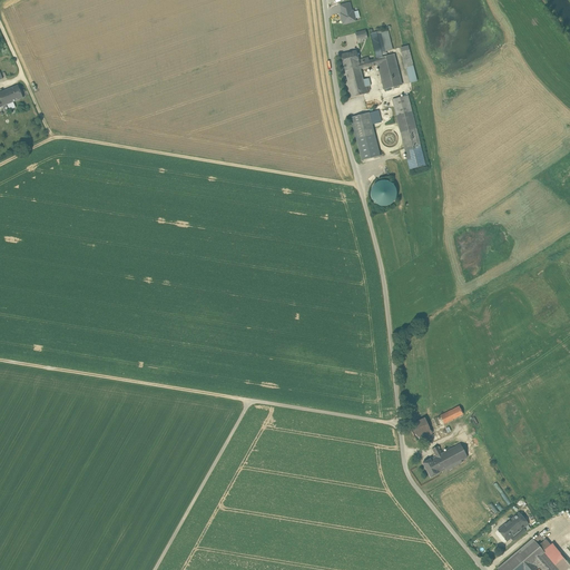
[(351,8),(342,10),(342,13),(341,15),(343,25),(355,21),(353,11),(352,11),(351,8)]
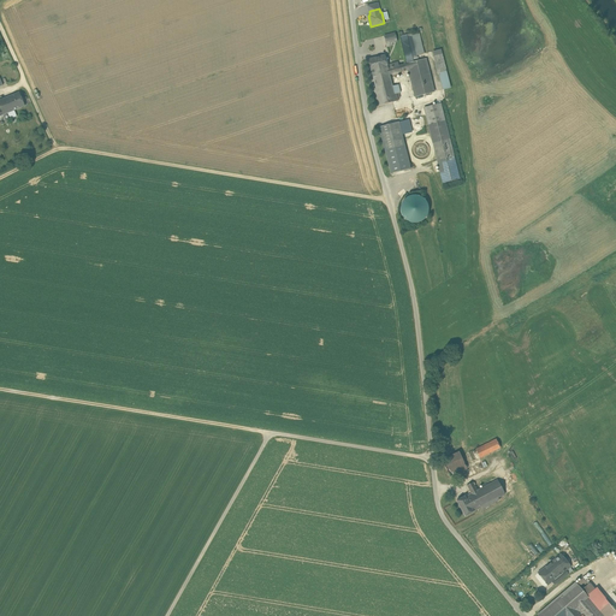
[(419,33),(400,37),(407,64),(412,63),(426,59),(419,33)]
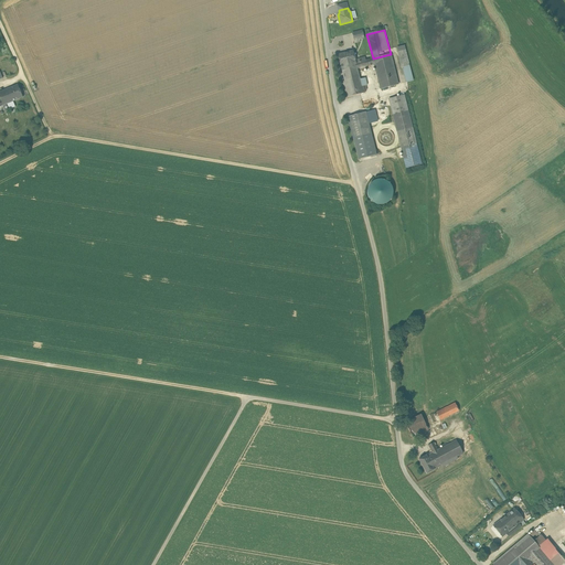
[(362,31),(352,33),(354,42),(360,41),(360,39),(364,38),(362,31)]
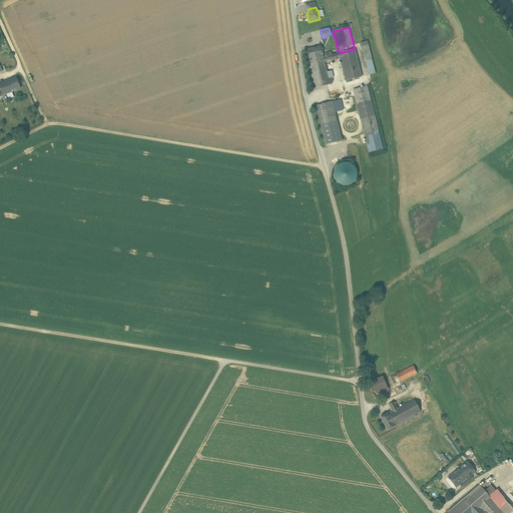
[(368,45),(362,47),(365,61),(372,60),(368,45)]
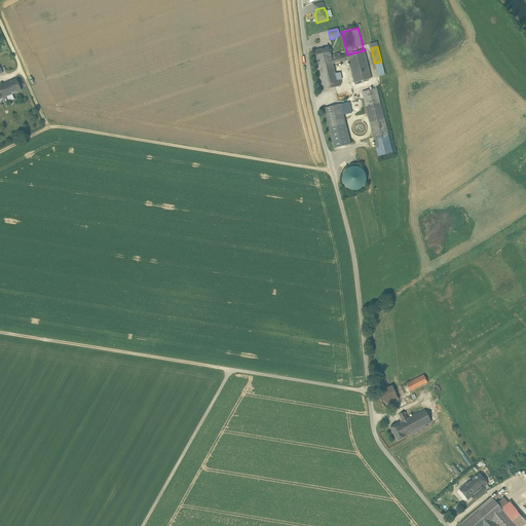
[(329,47),(314,51),(316,60),(317,62),(335,58),(335,54),(331,55),(329,47)]
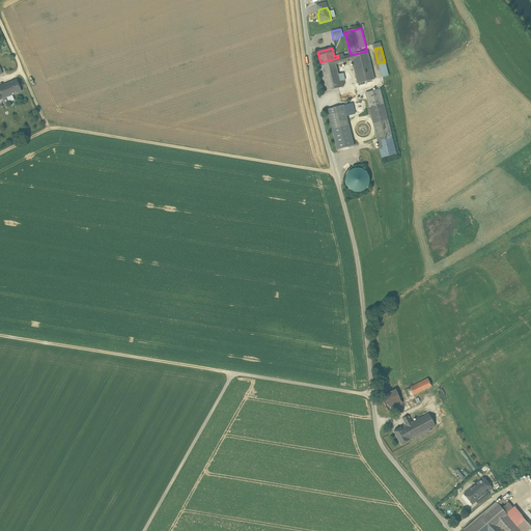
[(367,51),(355,54),(356,59),(352,60),(358,83),(374,79),(367,51)]
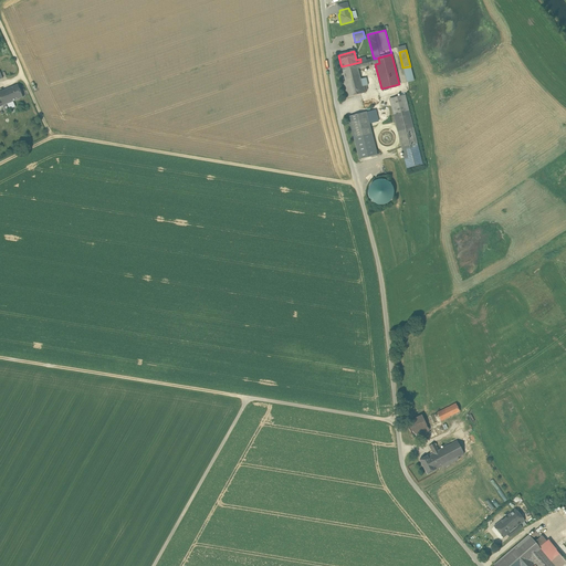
[(344,82),(347,97),(366,93),(365,86),(364,86),(363,86),(360,80),(357,69),(375,64),(379,63),(378,58),(374,59),(366,61),(363,62),(360,62),(342,66),(345,81),(344,82)]
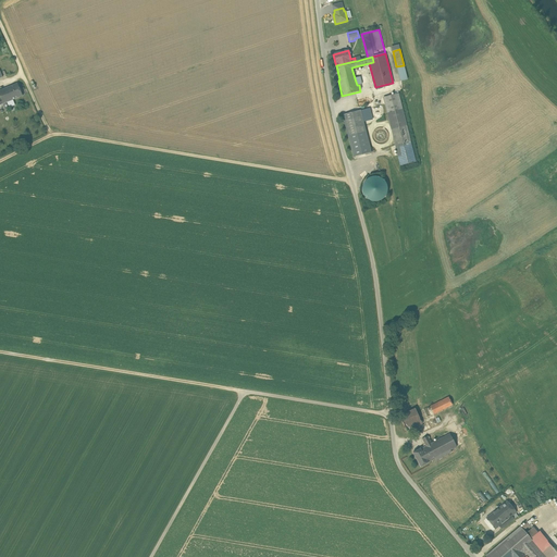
[(404,65),(396,66),(400,81),(407,79),(404,65)]
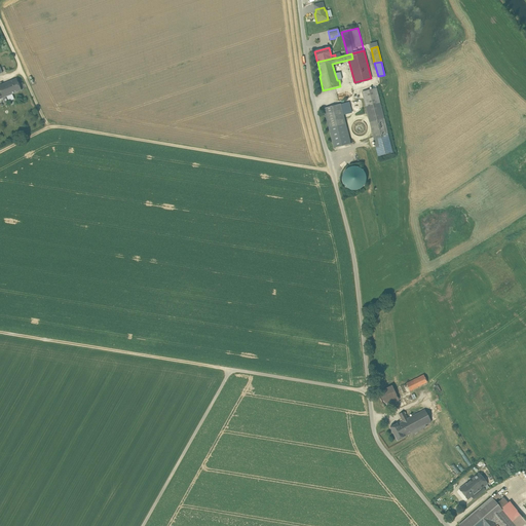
[(345,72),(335,74),(337,80),(338,80),(339,80),(347,78),(345,72)]
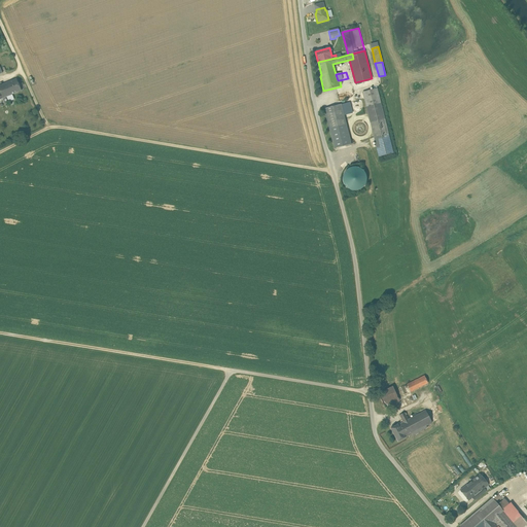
[(18,79),(0,86),(0,92),(3,100),(23,93),(18,79)]
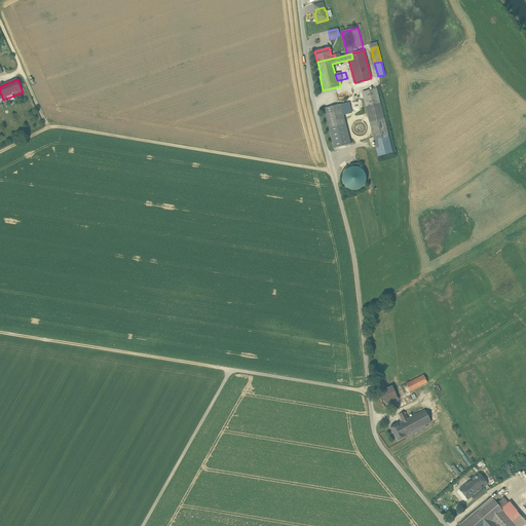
[(376,88),(363,92),(370,122),(383,118),(376,88)]
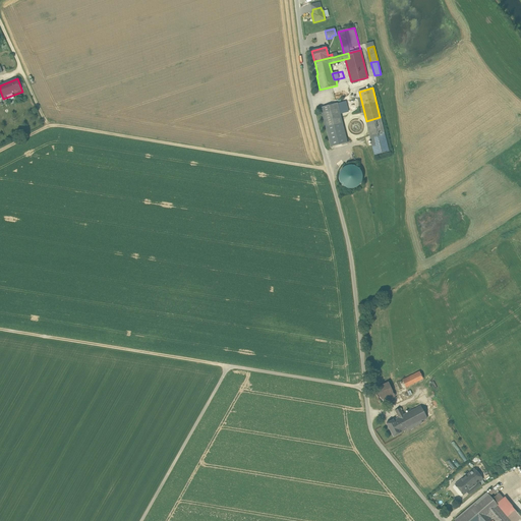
[(337,104),(321,108),(331,147),(347,142),(337,104)]
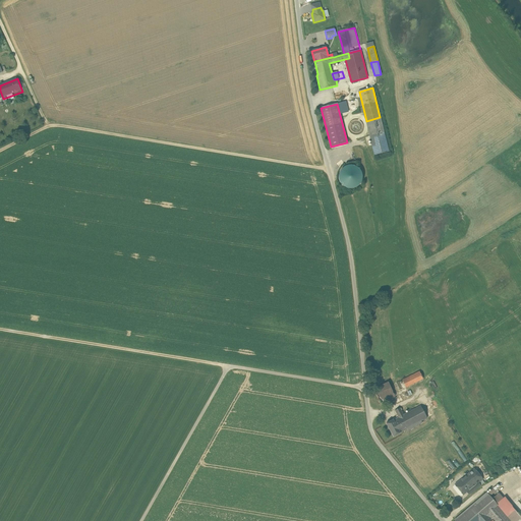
[(380,117),(366,121),(369,135),(384,132),(380,117)]
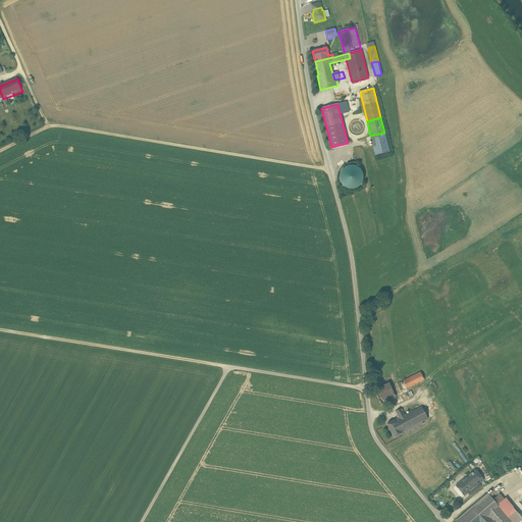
[(384,133),(370,136),(375,155),(389,151),(384,133)]
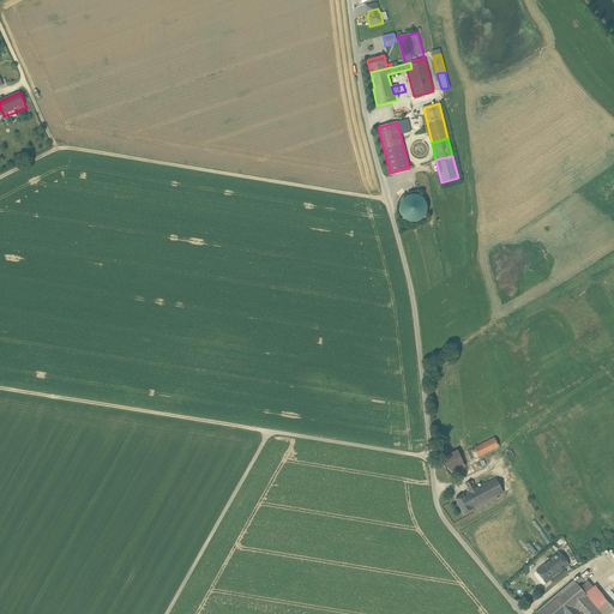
[(407,221),(413,222),(417,222),(422,220),(426,215),(427,210),(426,204),(423,199),(420,197),(414,194),(409,196),(404,198),(401,203),(399,208),(401,214),(403,217),(407,221)]
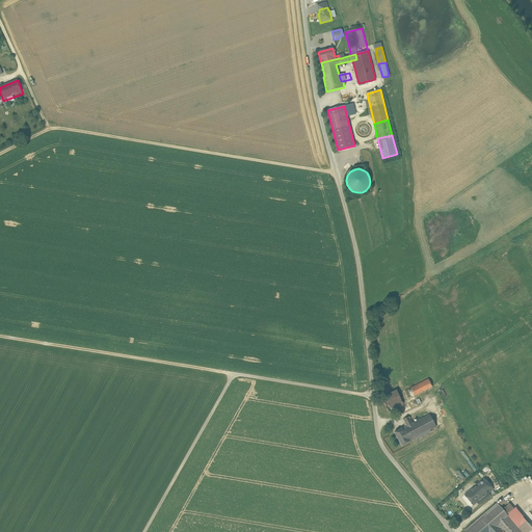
[(424,381),(415,386),(419,393),(427,389),(424,381)]
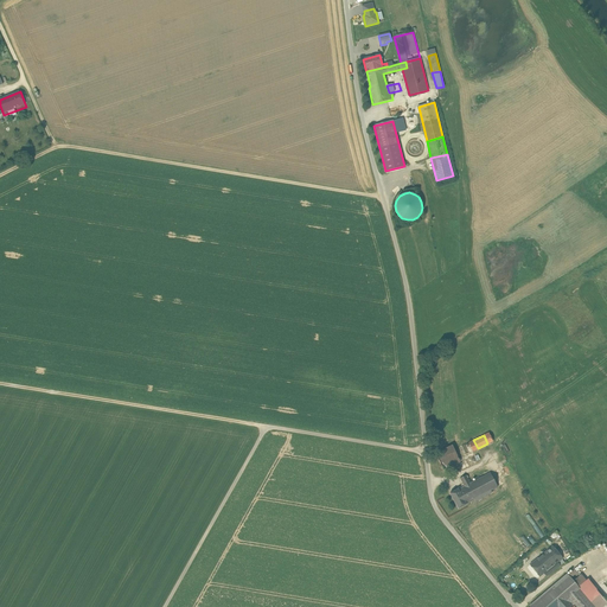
[(452,446),(435,453),(443,470),(460,462),(474,457),(473,451),(468,442),(454,449),(452,446)]
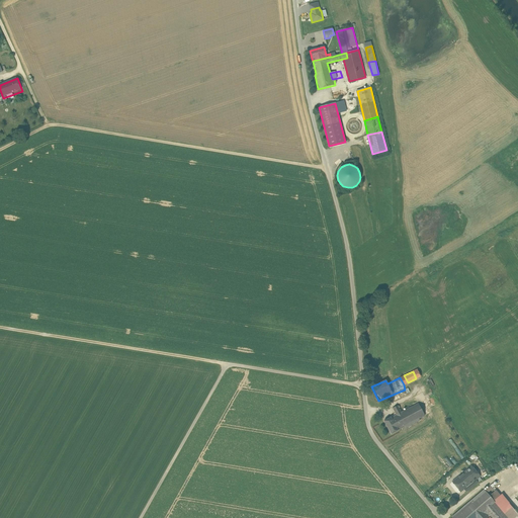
[(405,390),(393,395),(395,401),(408,395),(405,390)]
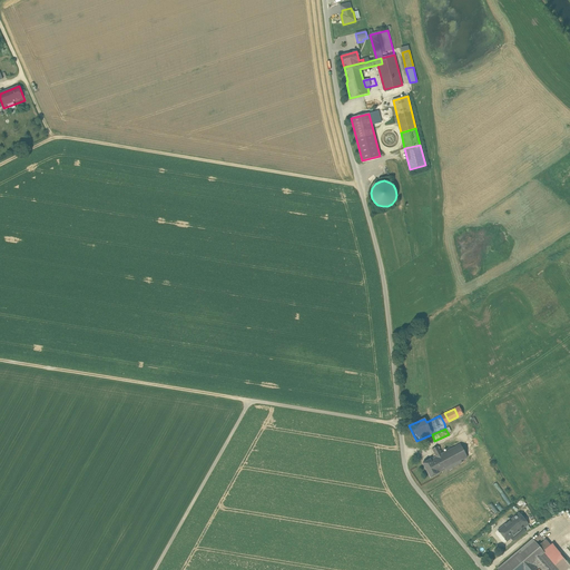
[(460,444),(442,453),(439,450),(433,452),(436,457),(431,460),(438,473),(445,469),(446,471),(461,463),(460,461),(468,458),(460,444)]
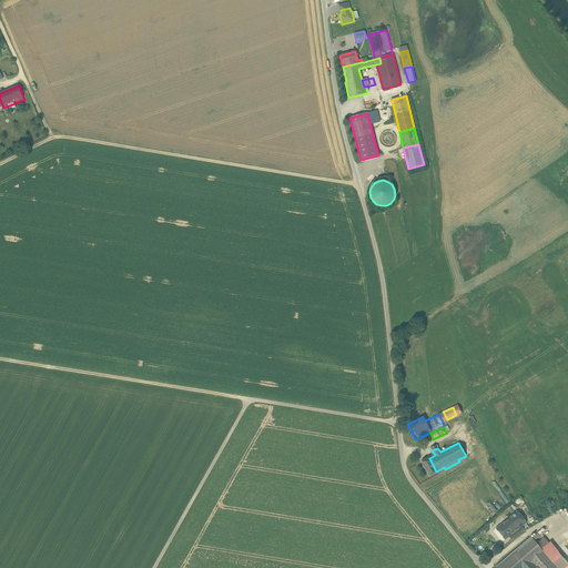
[(436,472),(429,458),(428,457),(421,462),(428,476),(436,473),(436,472)]
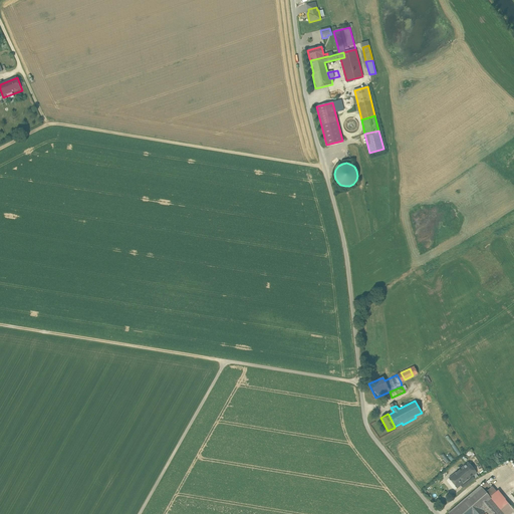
[(468,463),(449,479),(457,488),(460,485),(470,478),(473,476),(477,473),(468,463)]
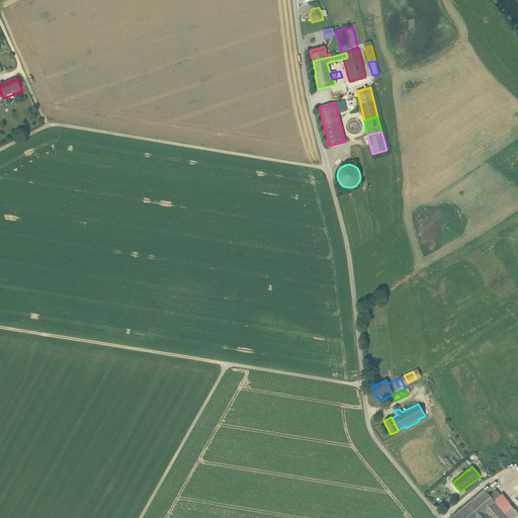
[(463,489),(466,492),(476,485),(473,482),(463,489)]
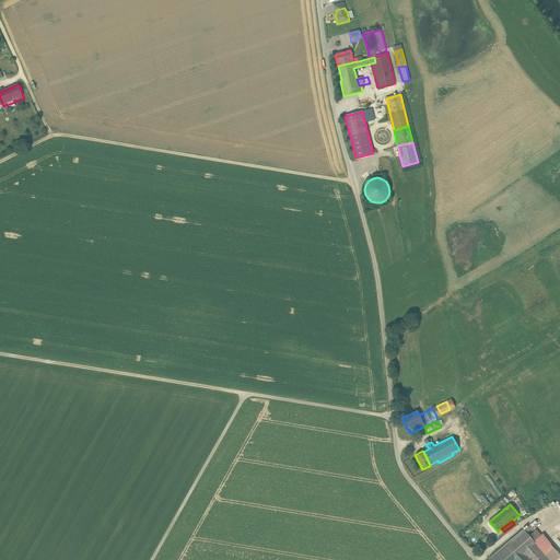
[(540,535),(533,526),(525,533),(528,536),(533,540),(540,535)]
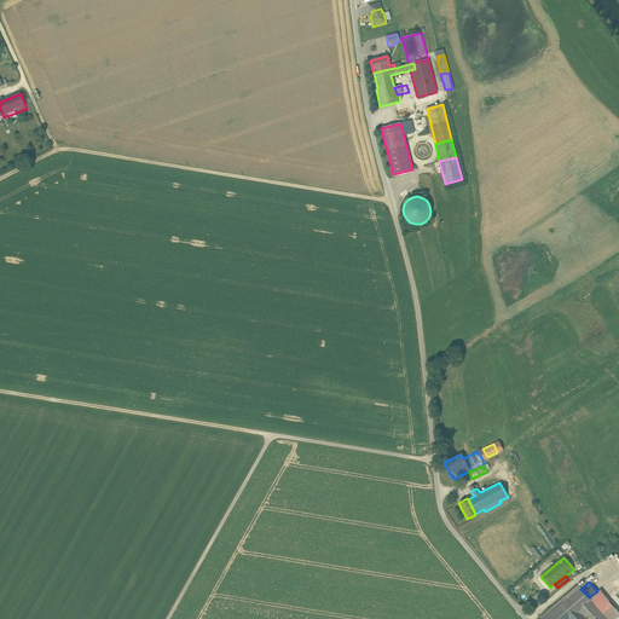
[(578,585),(544,614),(549,618),(553,618),(584,593),(580,589),(578,585)]
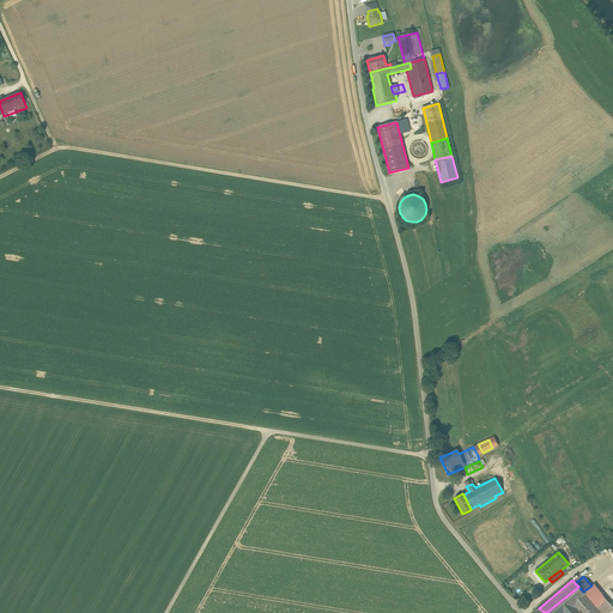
[(607,612),(612,608),(612,607),(593,584),(592,586),(583,592),(592,601),(600,612),(607,612)]
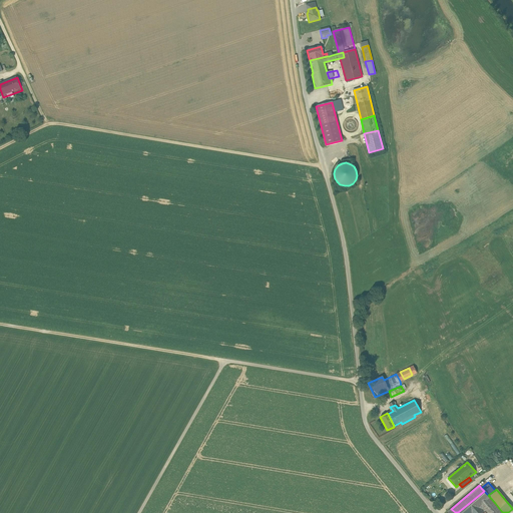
[(458,512),(483,512),(484,512),(495,503),(488,495),(484,491),(458,512)]
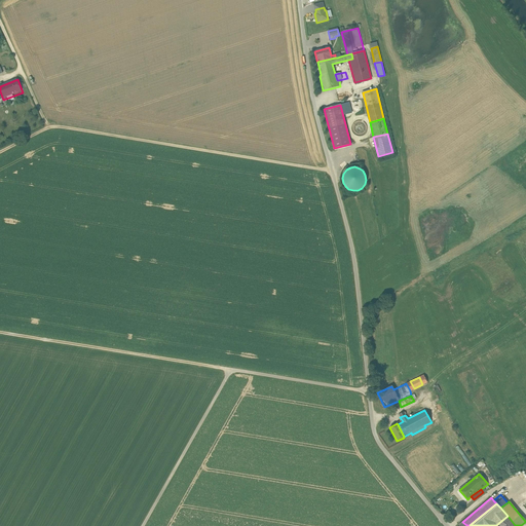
[(515,525),(508,516),(496,525),(515,525)]
